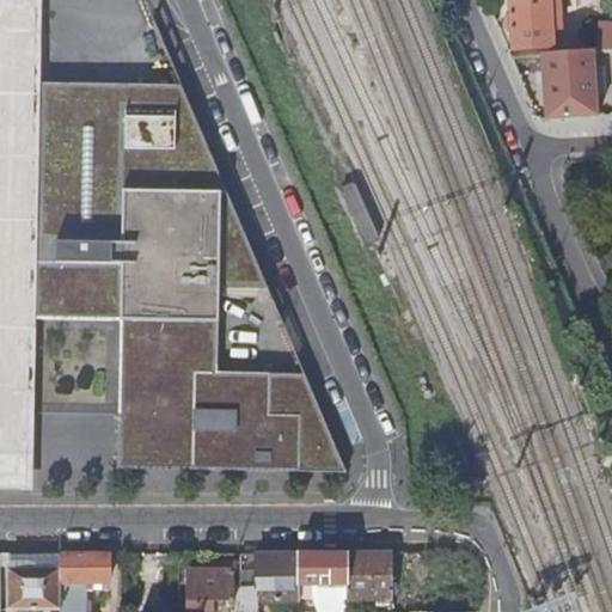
[(0,0),(0,323),(25,324),(26,317),(35,317),(123,318),(121,465),(343,470),(344,467),(303,369),(216,368),(219,285),(267,285),(185,95),(34,92),(31,221),(0,220),(0,0)]
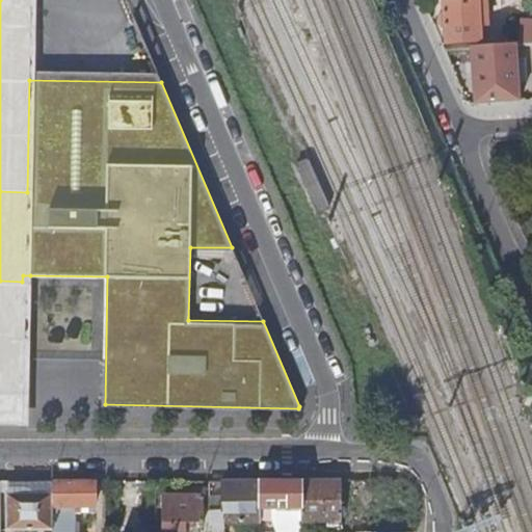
[(0,0),(0,191),(27,192),(29,80),(161,82),(157,73),(29,71),(30,0),(0,0)]
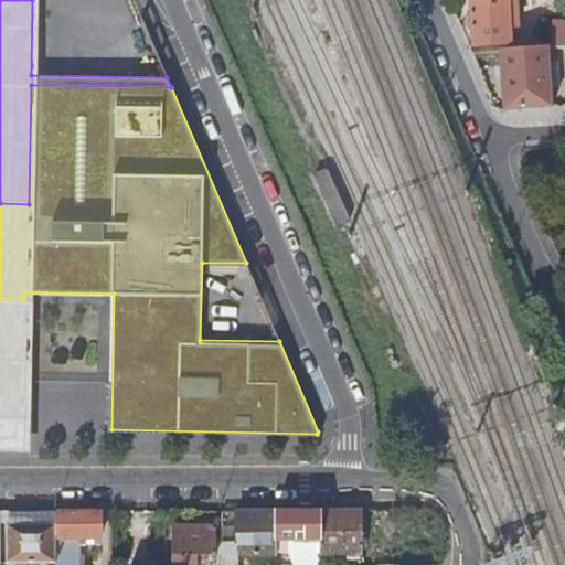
[(512,45),(510,23),(509,17),(507,0),(467,0),(472,48),(512,45)]
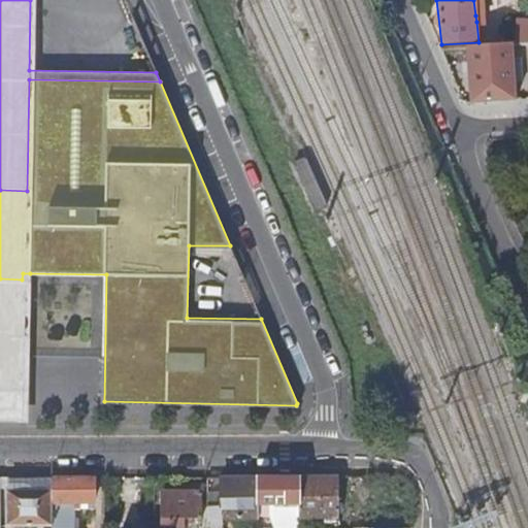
[(527,1),(527,0),(487,0),(488,4),(495,3),(495,10),(509,9),(509,5),(525,5),(525,2),(527,1)]
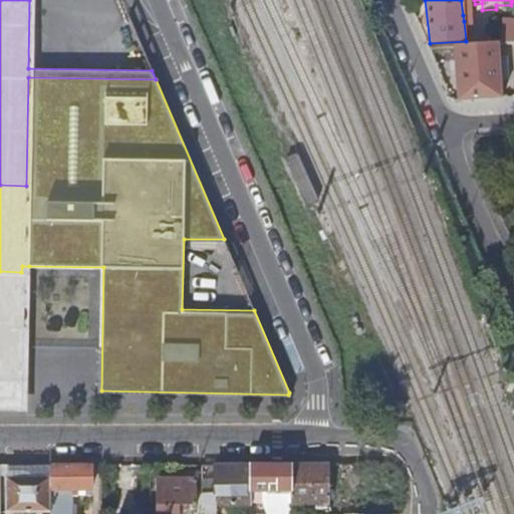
[(513,39),(513,15),(505,16),(506,40),(513,39)]
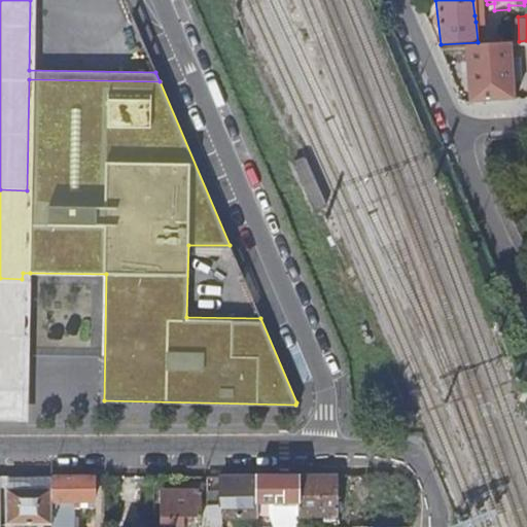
[(515,101),(512,61),(520,61),(519,46),(466,48),(470,105),(515,101)]
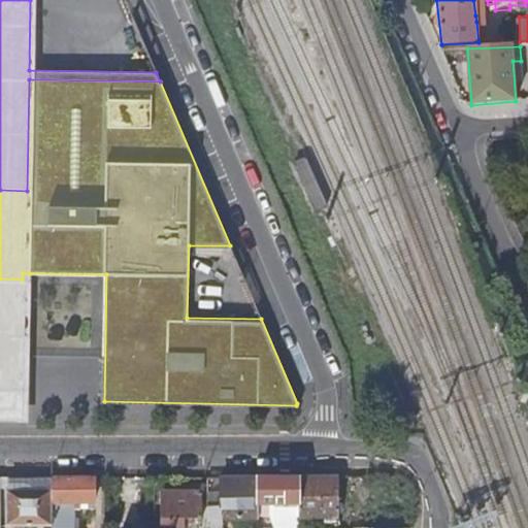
[(0,421),(28,422),(30,273),(23,273),(22,279),(0,278),(0,421)]
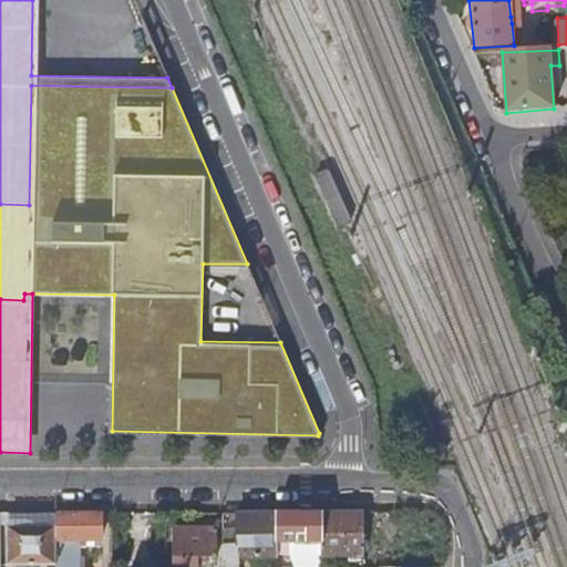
[(279,552),(278,511),(238,512),(238,537),(223,537),(223,566),(239,566),(240,557),(279,556),(279,552)]
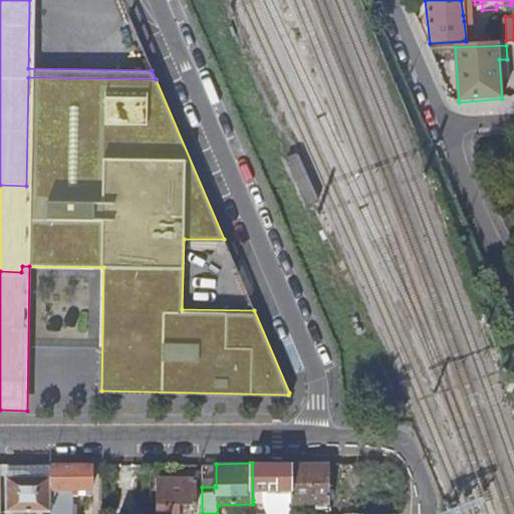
[(293,491),(293,463),(252,463),(253,500),(264,500),(264,491),(293,491)]
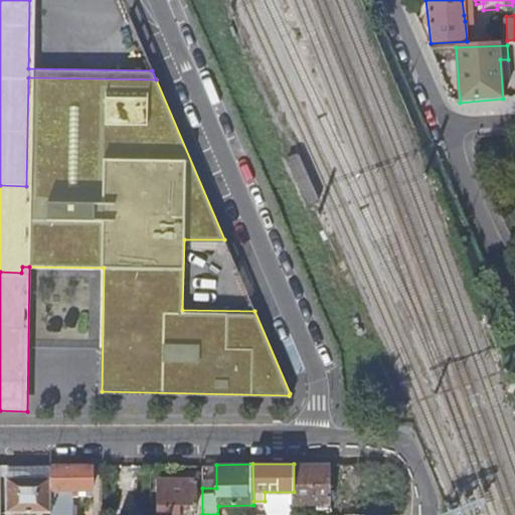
[(331,505),(331,464),(294,464),(294,492),(294,504),(331,505)]
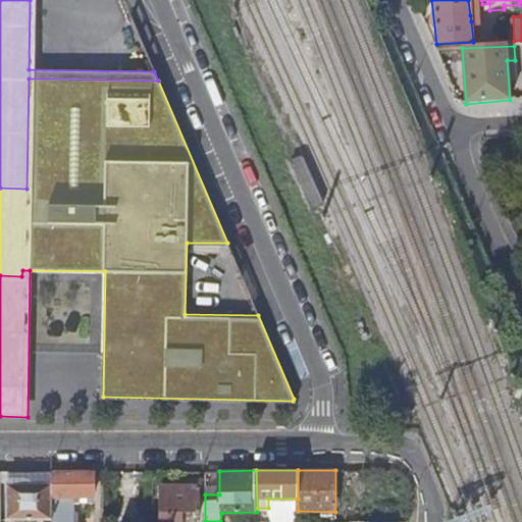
[(52,484),(52,471),(9,472),(9,484),(52,484)]
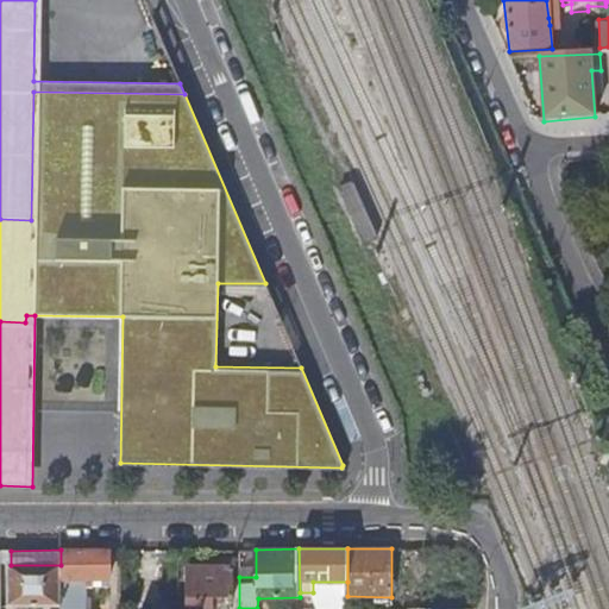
[(87,608),(87,581),(89,581),(89,586),(95,586),(95,579),(110,579),(108,551),(61,550),(61,565),(61,607),(61,608),(87,608)]
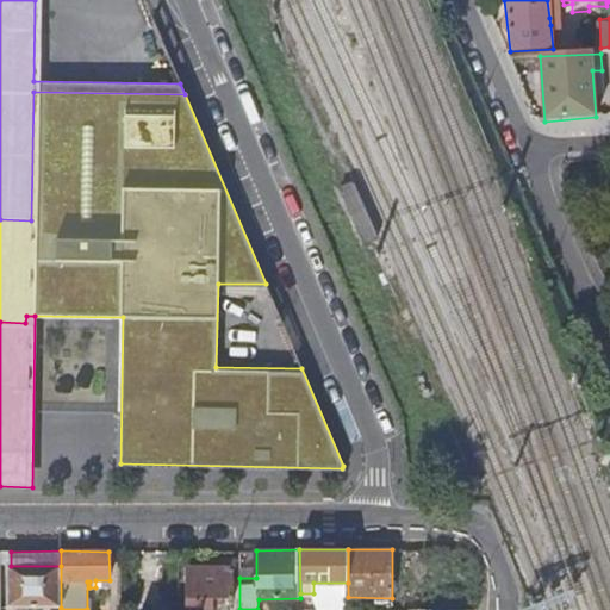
[(61,608),(61,566),(11,566),(8,566),(8,608),(61,608)]
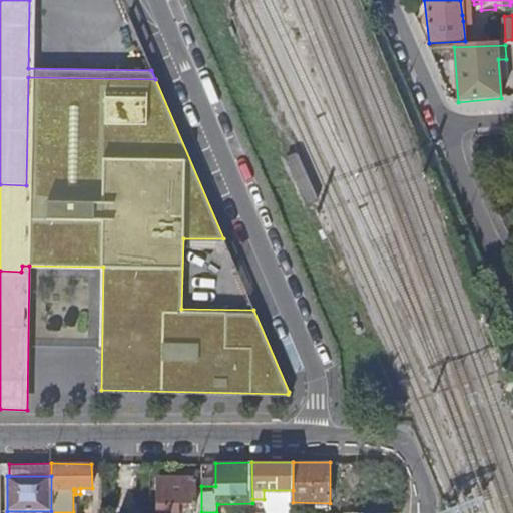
[(197,478),(157,479),(156,512),(180,512),(180,507),(188,507),(188,502),(197,502),(197,478)]
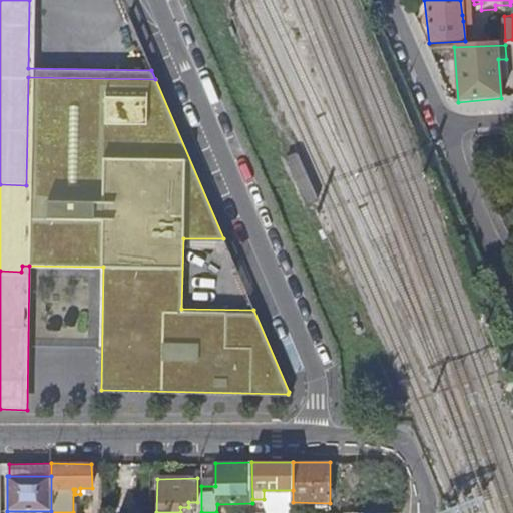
[(264,490),(264,499),(268,512),(293,512),(293,502),(293,490),(264,490)]
